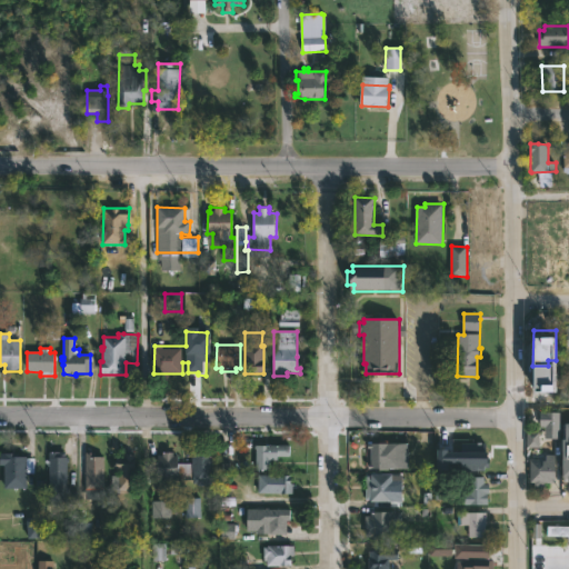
[(549,386),(531,386),(531,400),(550,400),(549,386)]
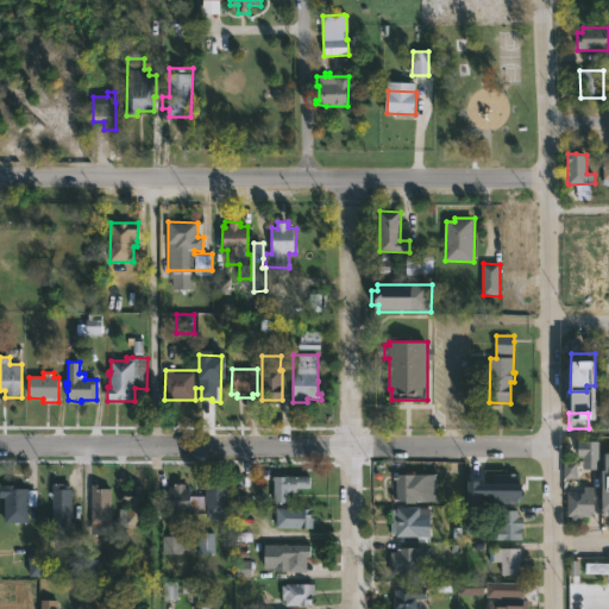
[(598,441),(577,441),(577,458),(582,458),(582,469),(597,470),(598,441)]
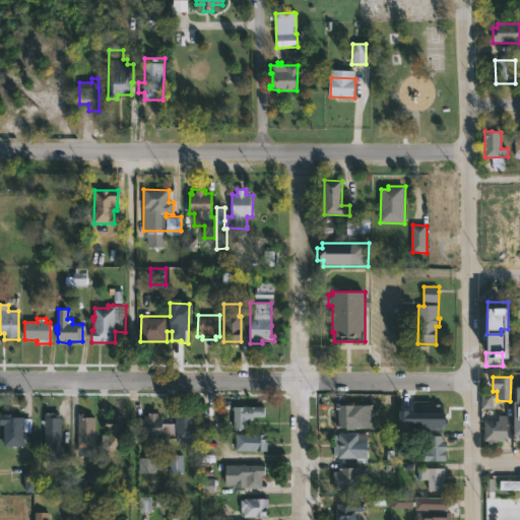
[(493,408),(492,395),(480,395),(481,408),(493,408)]
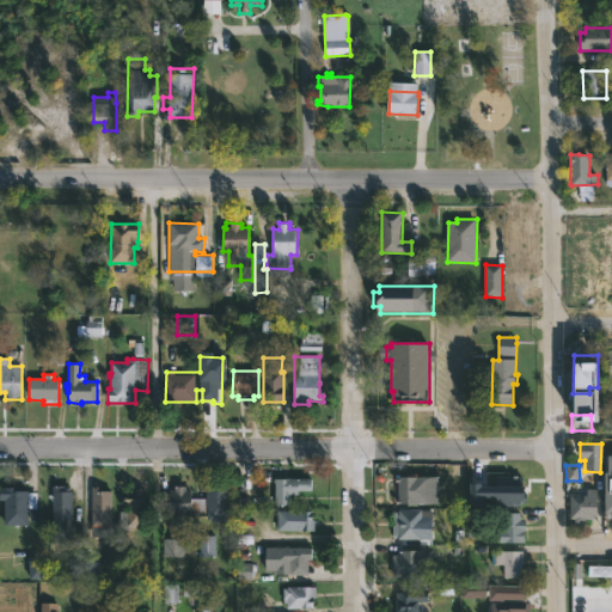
[(291,477),(291,478),(312,478),(312,490),(300,490),(300,494),(291,494),(291,505),(276,505),(275,483),(274,483),(274,478),(285,479),(285,476),(291,477)]
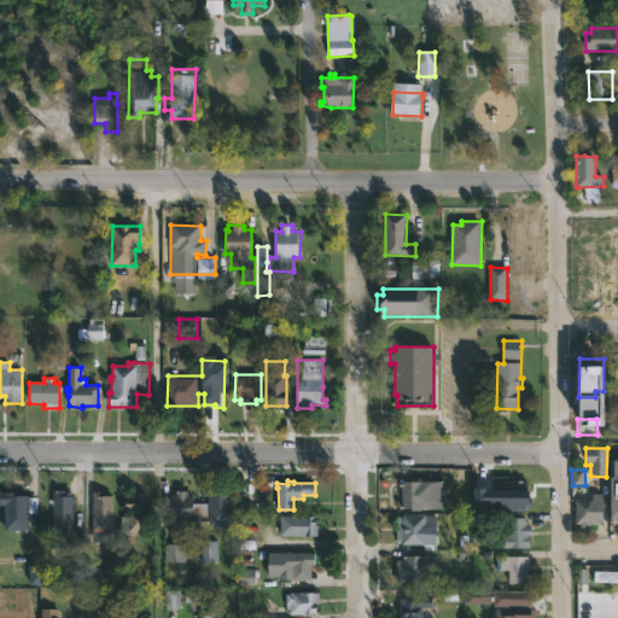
[(444,482),(443,509),(421,509),(421,511),(401,509),(401,502),(403,502),(403,488),(401,488),(401,481),(444,482)]
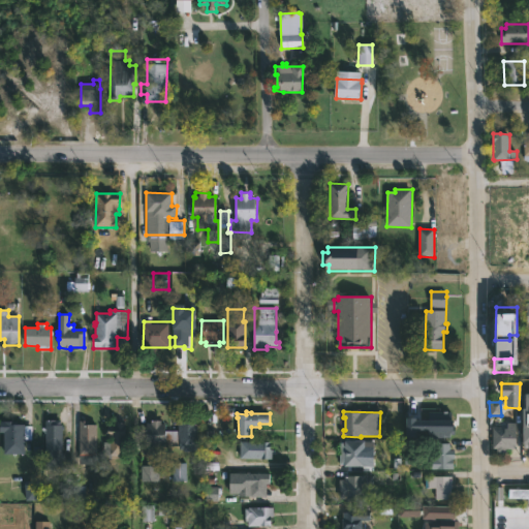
[(440,412),(453,413),(453,432),(443,432),(443,434),(426,435),(426,426),(429,426),(429,414),(433,414),(433,412),(440,412)]
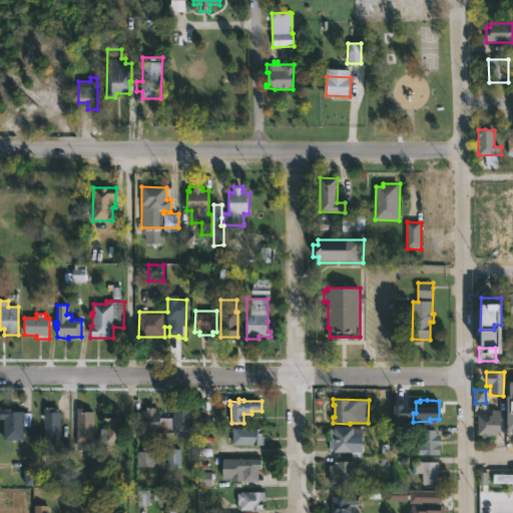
[(61,414),(60,450),(43,450),(44,406),(59,407),(59,411),(61,411),(61,414)]
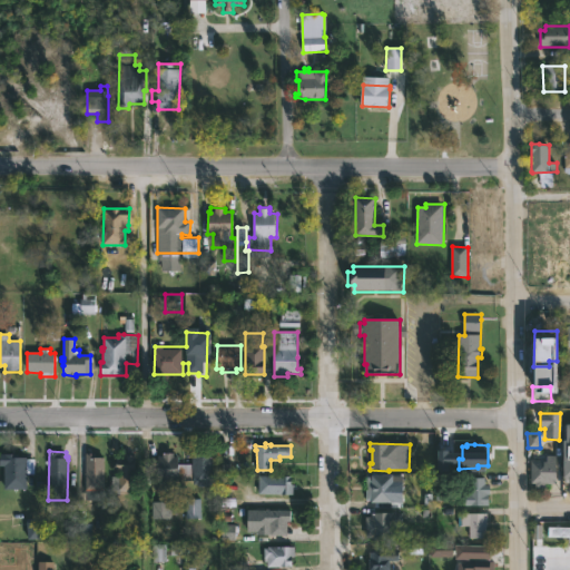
[(174,451),(174,454),(179,455),(179,480),(170,480),(170,483),(165,483),(165,480),(158,480),(158,455),(163,455),(163,451),(174,451)]
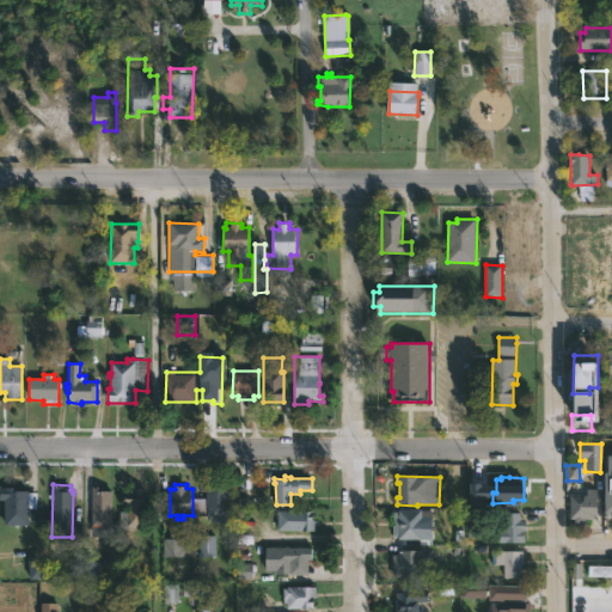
[(0,487),(18,485),(18,489),(29,489),(29,524),(5,524),(5,500),(0,500),(0,487)]
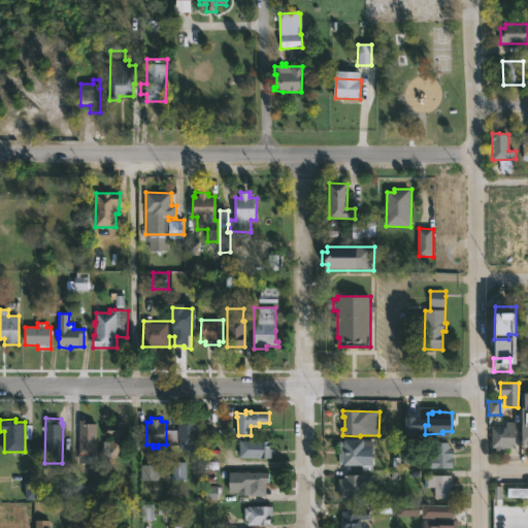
[(89,419),(89,422),(97,422),(96,452),(79,452),(79,419),(89,419)]
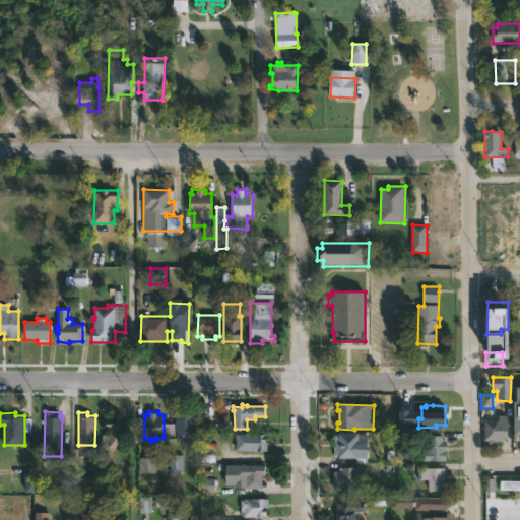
[(186,413),(194,414),(194,443),(177,443),(177,438),(165,438),(165,423),(176,423),(176,413),(186,413)]
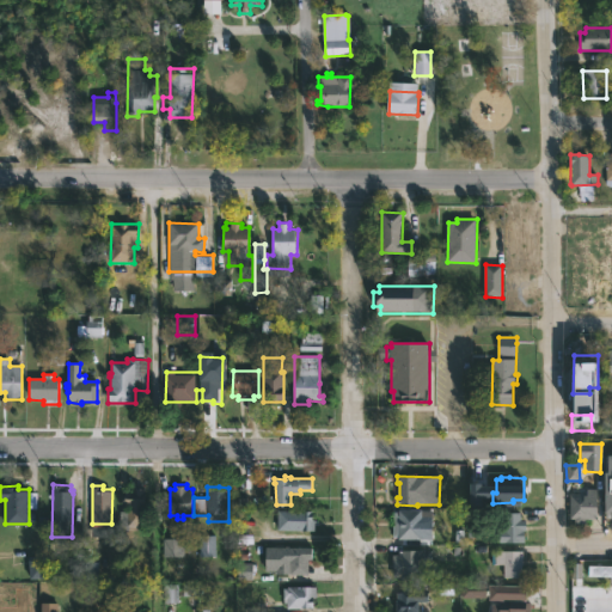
[(145,489),(142,526),(121,525),(121,510),(127,510),(127,507),(124,507),(126,491),(135,493),(135,489),(145,489)]
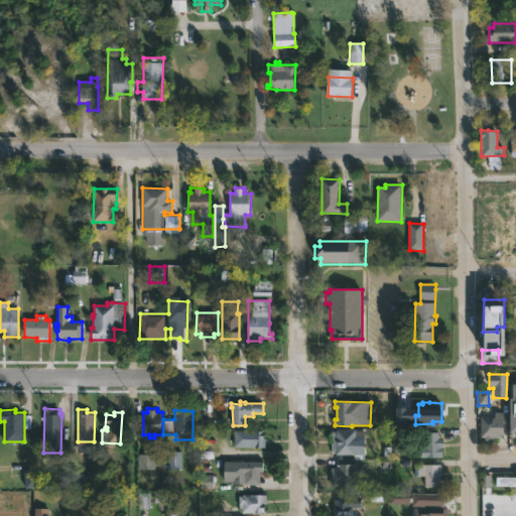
[(494,438),(494,441),(486,441),(486,438),(482,438),(482,417),(496,418),(496,413),(504,413),(503,438),(494,438)]
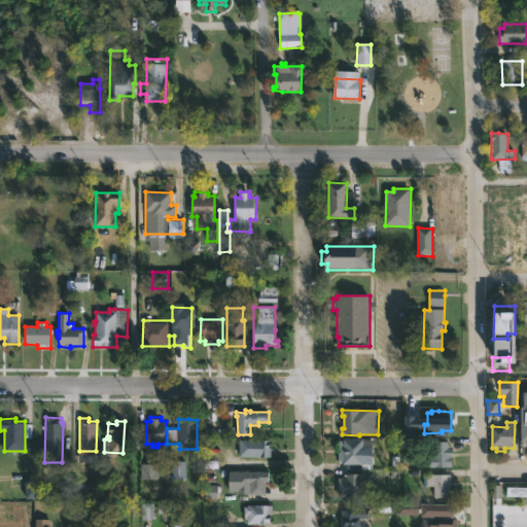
[(373,438),(372,463),(340,461),(340,440),(344,440),(344,437),(373,438)]
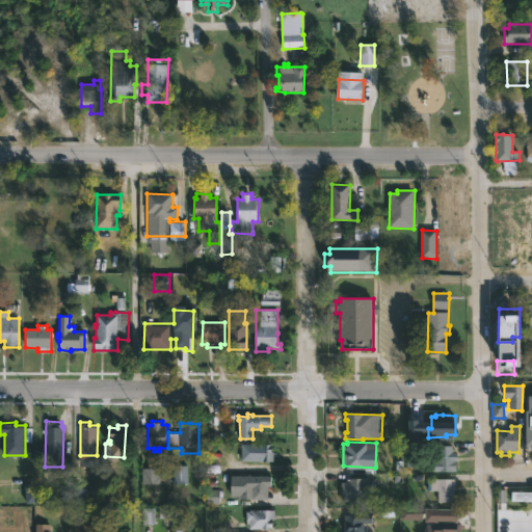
[(245,460),(242,460),(242,443),(273,443),(273,460),(245,460)]
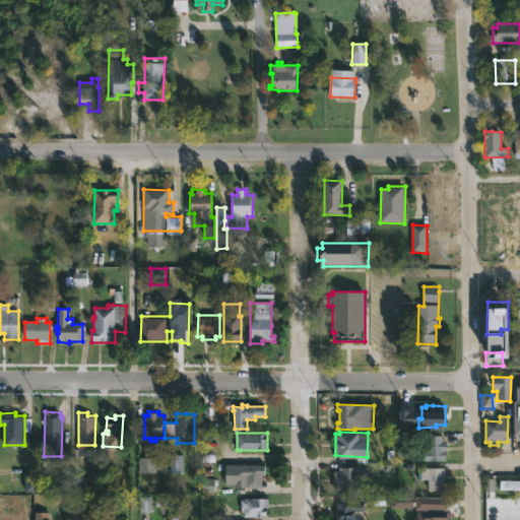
[(443,435),(443,441),(448,441),(448,450),(446,450),(447,459),(425,460),(425,450),(430,450),(430,435),(443,435)]
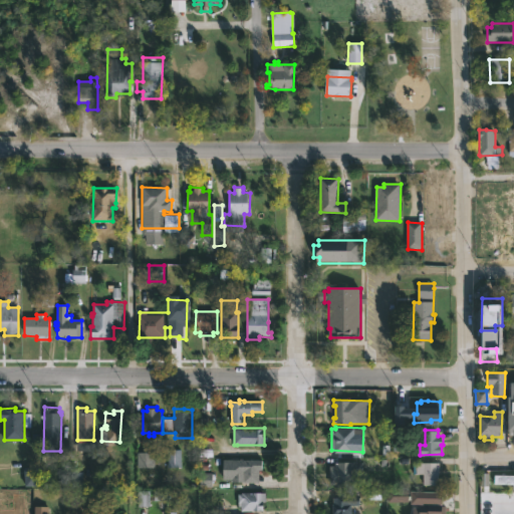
[(181,468),(181,450),(167,450),(167,467),(181,468)]
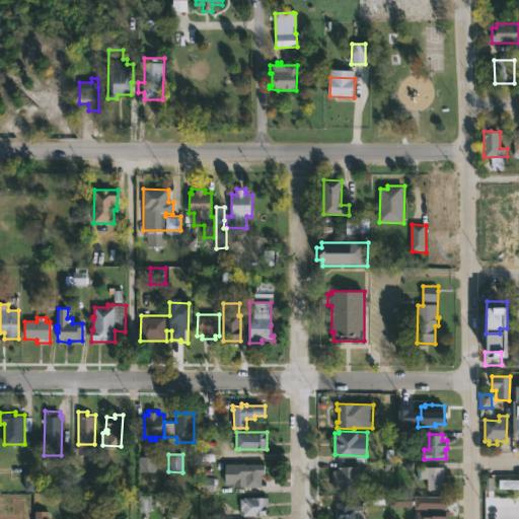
[(138,472),(154,472),(154,457),(138,456),(138,472)]
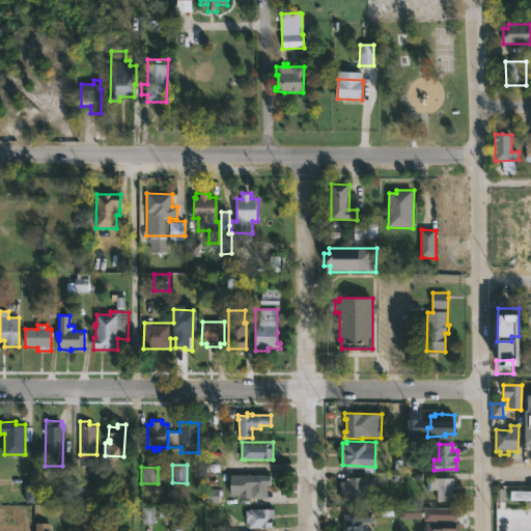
[(268,492),(268,498),(252,498),(252,497),(240,497),(240,495),(231,494),(231,474),(272,474),(272,484),(268,484),(268,492)]
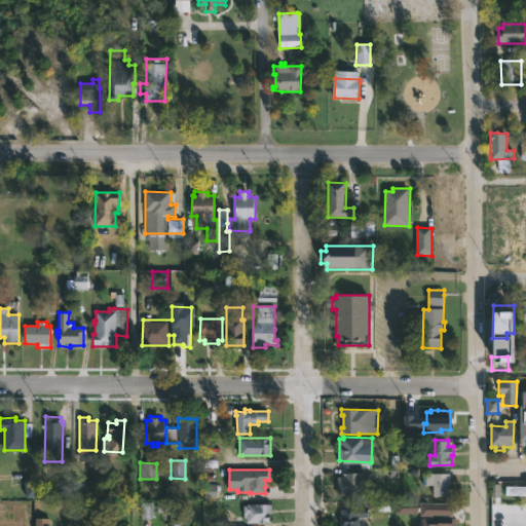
[(365,486),(365,497),(343,498),(343,495),(338,495),(338,476),(344,476),(344,472),(371,472),(371,486),(365,486)]
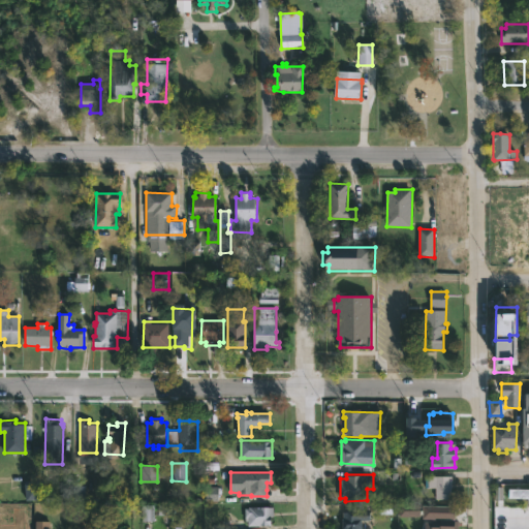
[(453,485),(453,499),(436,499),(436,488),(428,488),(428,475),(453,475),(453,485)]
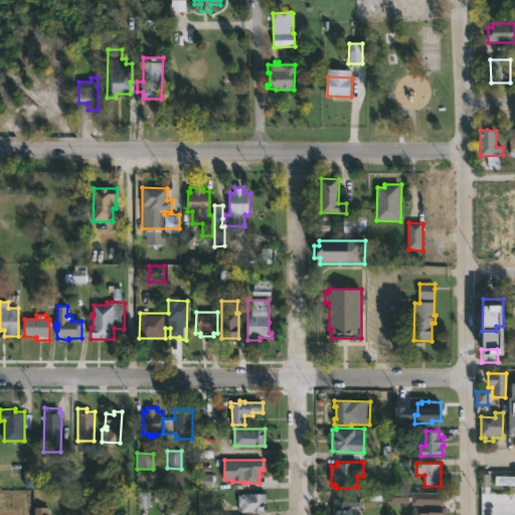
[(200,488),(212,488),(212,475),(200,474),(200,488)]
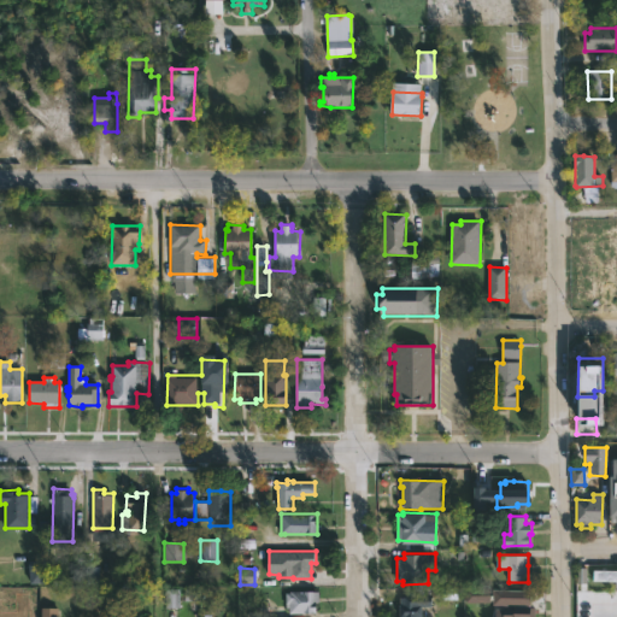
[(616,569),(616,587),(612,587),(612,581),(591,580),(591,569),(616,569)]
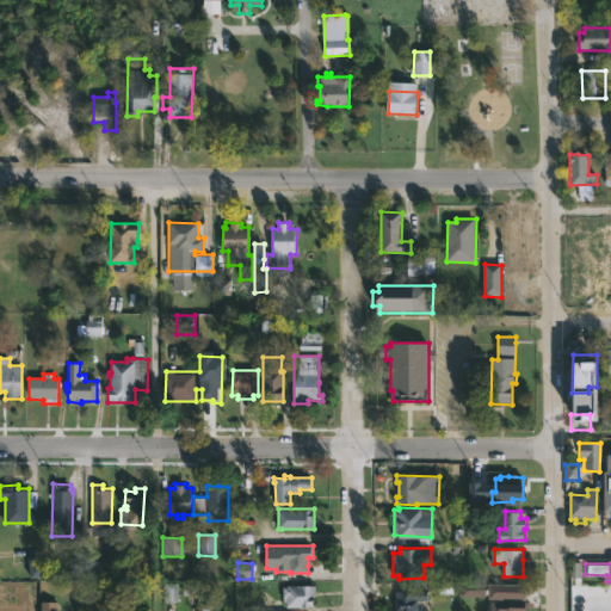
[(485,597),(485,582),(460,582),(460,597),(485,597)]
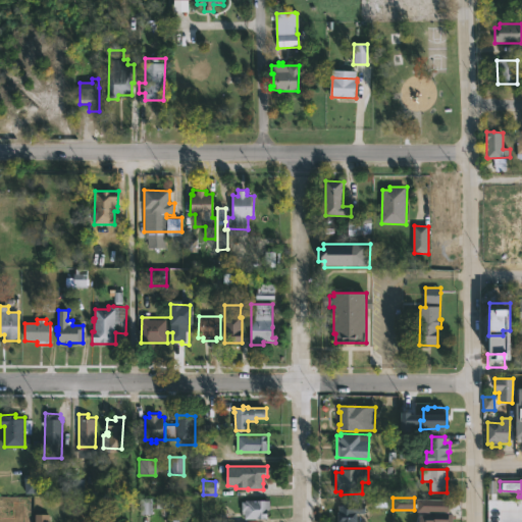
[(140,514),(151,514),(152,499),(141,499),(140,514)]
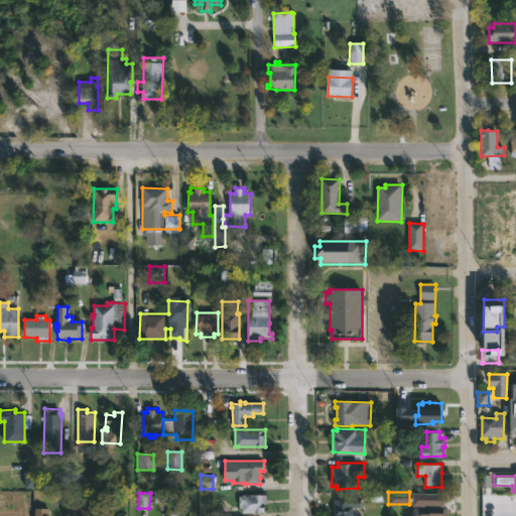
[(265,503),(265,512),(242,512),(242,508),(239,508),(239,495),(243,495),(243,494),(267,493),(267,503),(265,503)]
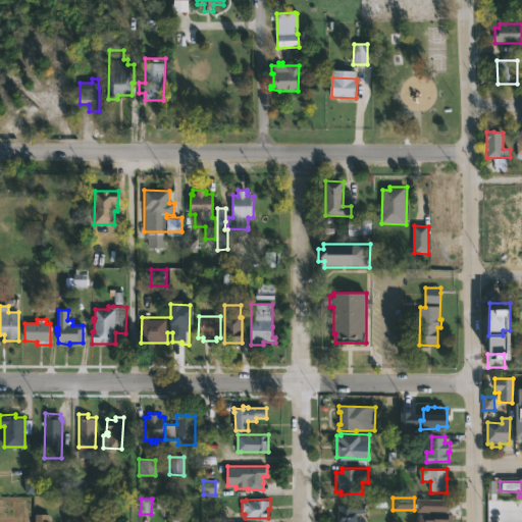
[(449,500),(417,499),(416,511),(448,512),(449,500)]
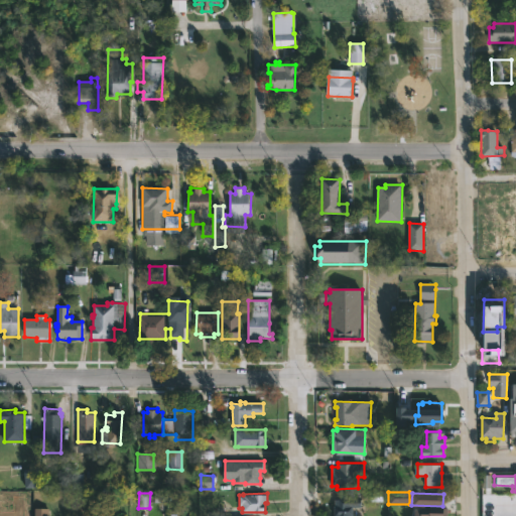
[(348,502),(348,505),(354,505),(354,515),(349,515),(335,515),(335,499),(348,498),(348,502)]
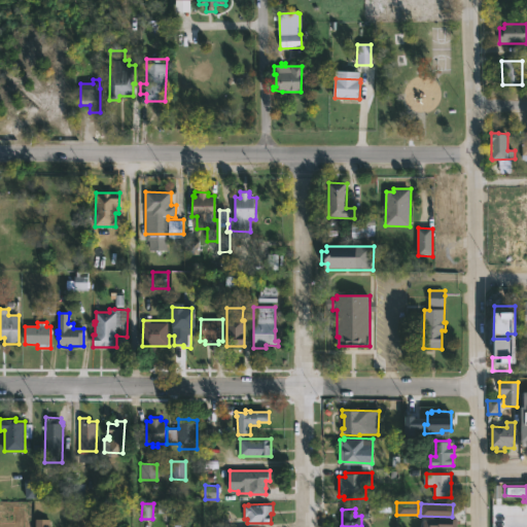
[(32,513),(32,526),(23,526),(23,513),(32,513)]
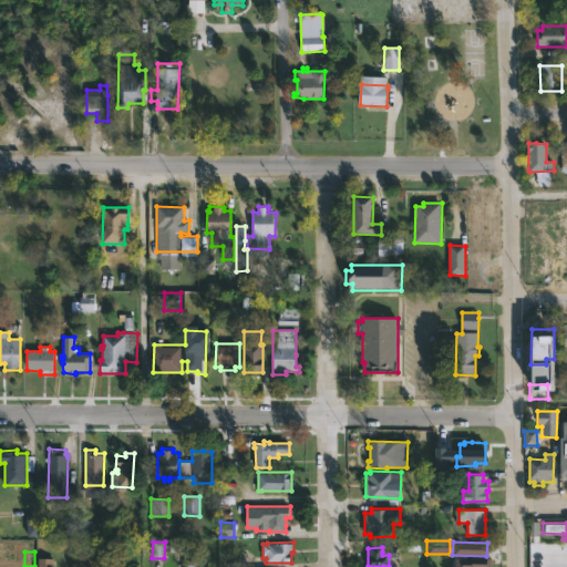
[(0,566),(0,555),(10,556),(10,566),(0,566)]
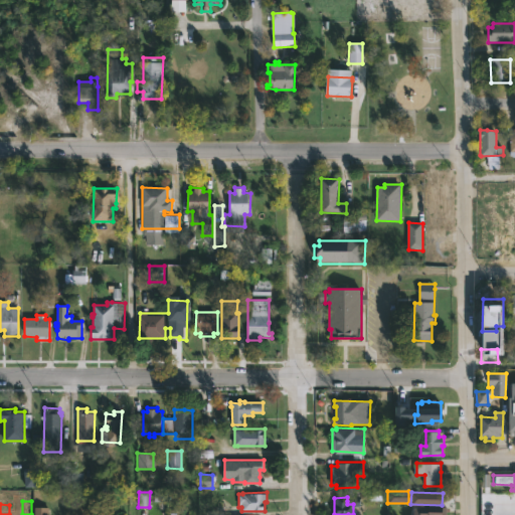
[(414,514),(414,512),(421,512),(421,506),(445,507),(445,514),(414,514)]
